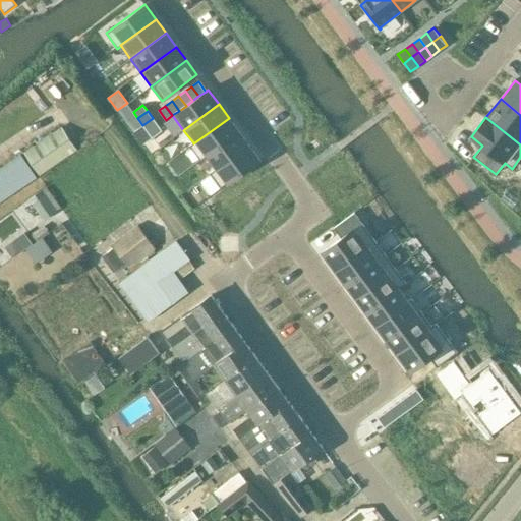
[(153,118),(142,125),(148,131),(157,124),(153,118)]
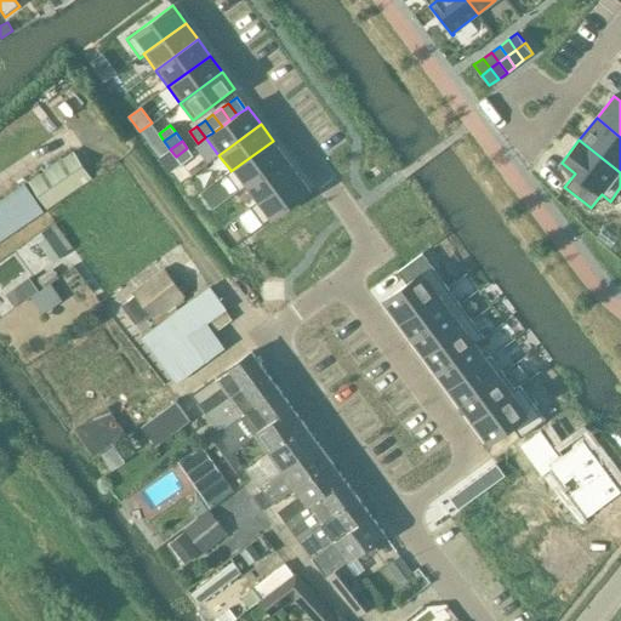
[(231,170),(226,174),(239,192),(248,186),(248,184),(285,157),(273,141),(231,171),(231,170)]
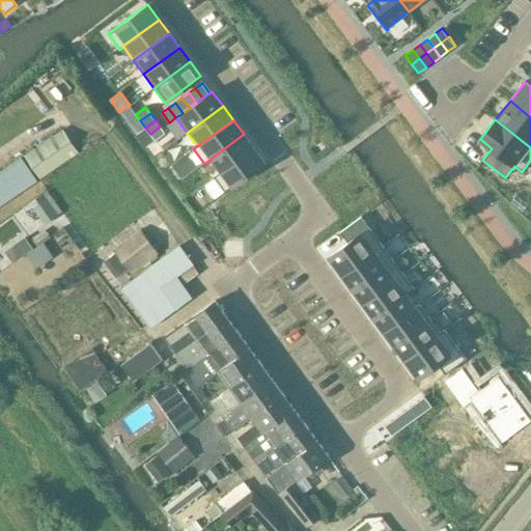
[(160,127),(150,134),(155,141),(165,134),(160,127)]
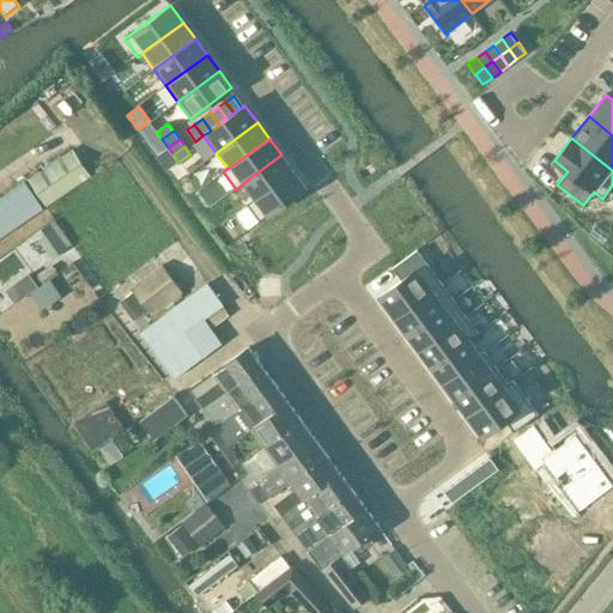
[(174,155),(168,147),(156,156),(167,171),(178,163),(174,155)]
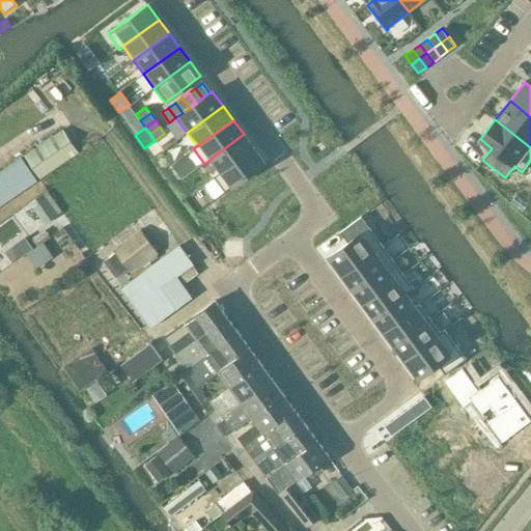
[(63,131),(25,157),(39,178),(78,152),(63,131)]
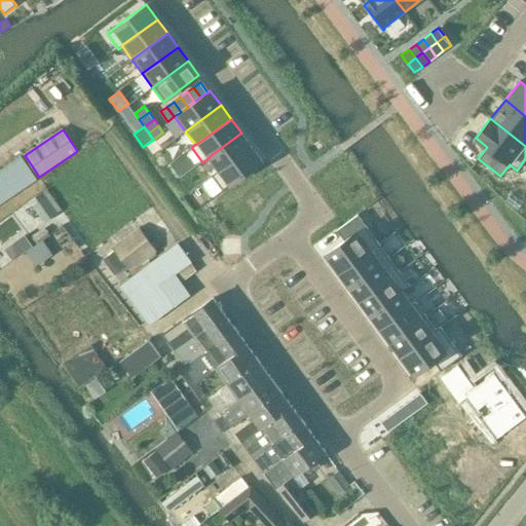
[(241,133),(210,156),(210,157),(219,170),(220,171),(252,147),(241,133)]
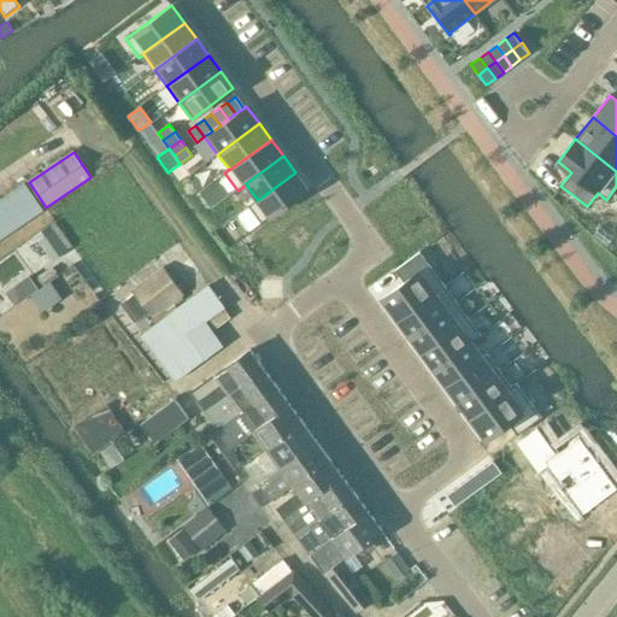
[(257,199),(248,205),(262,224),(307,189),(295,172),(258,200),(257,199)]
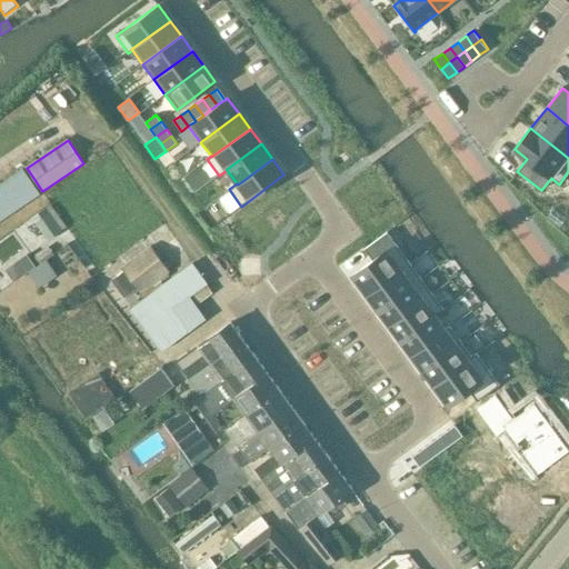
[(0,219),(40,193),(23,170),(0,186),(0,219)]
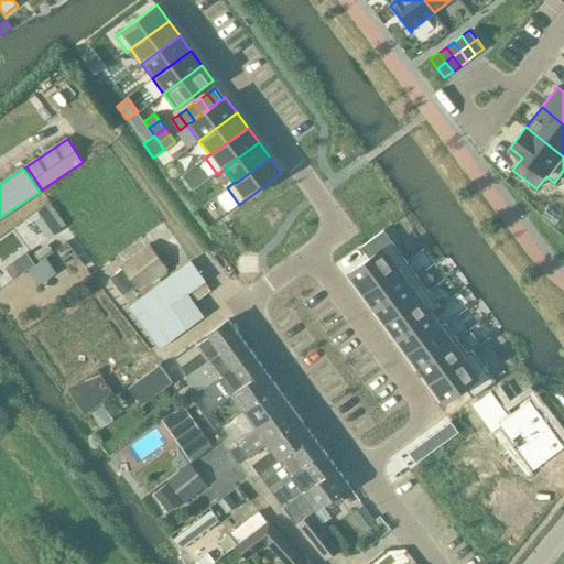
[(45,207),(32,216),(49,240),(62,230),(45,207)]
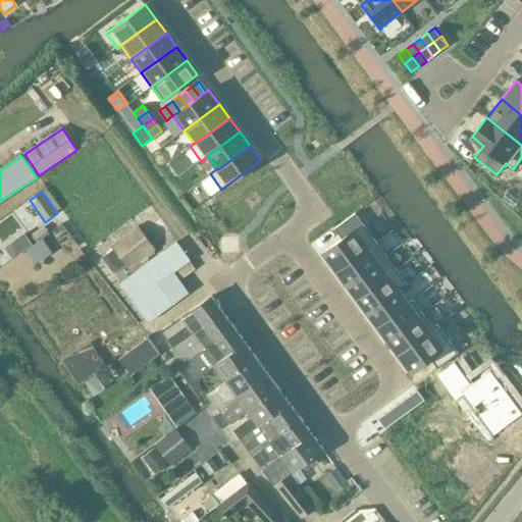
[(342,239),(323,252),(336,271),(376,242),(355,213),(334,228),(342,239)]
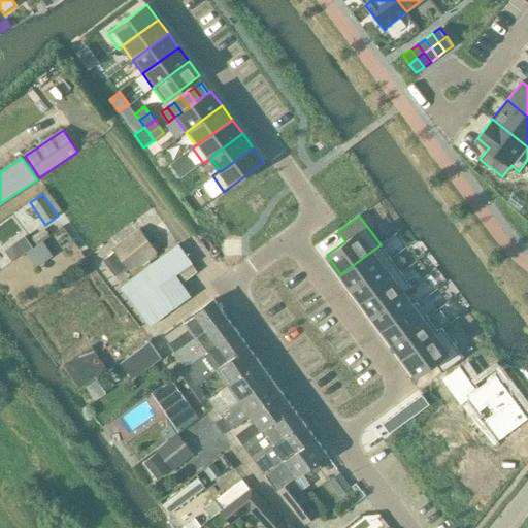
[(118,248),(103,259),(117,276),(131,265),(133,267),(158,248),(141,226),(117,245),(118,248)]
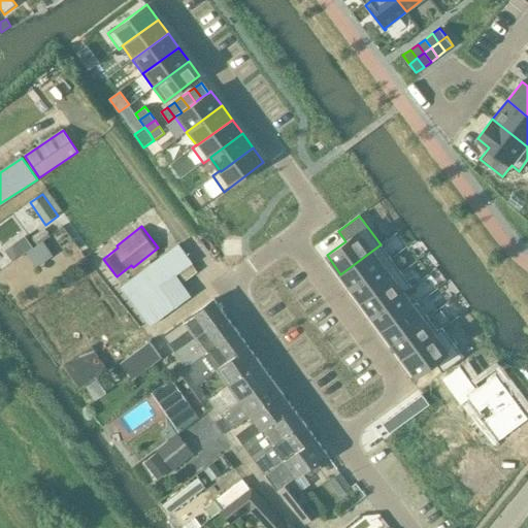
[(44,229),(33,237),(38,245),(51,237),(44,229)]
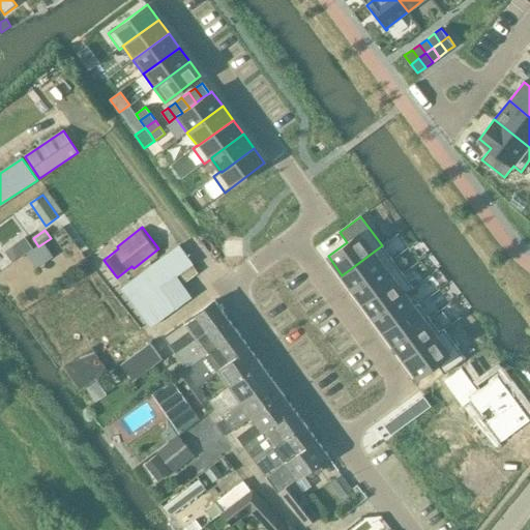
[(178,245),(121,286),(150,327),(174,310),(159,289),(176,276),(193,265),(178,245)]
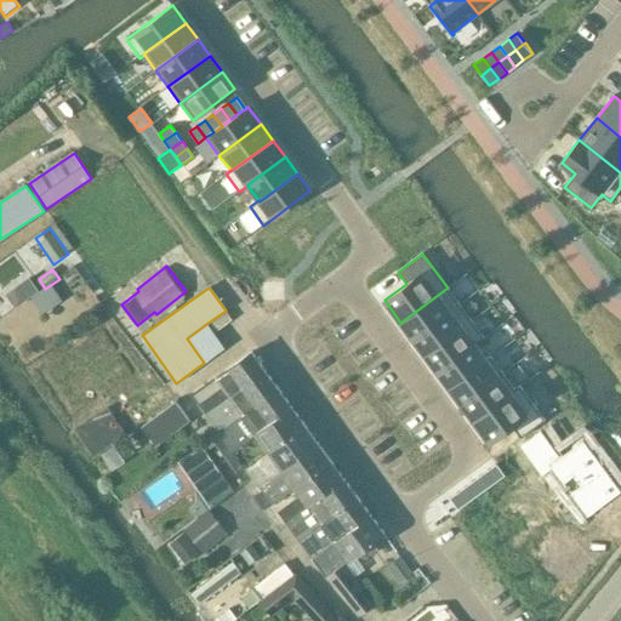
[(448,288),(400,323),(412,339),(460,305),(448,288)]
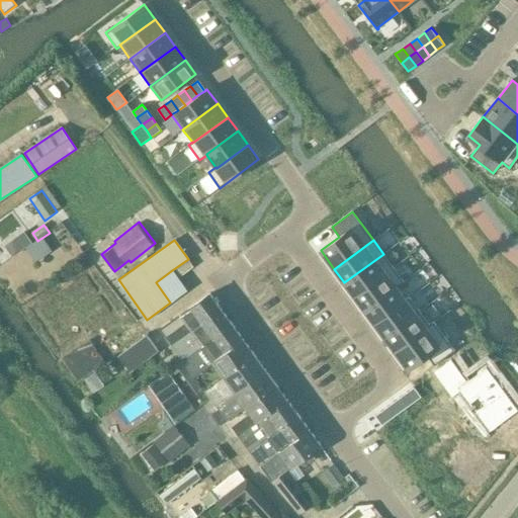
[(383,254),(344,282),(354,296),(394,267),(383,254)]
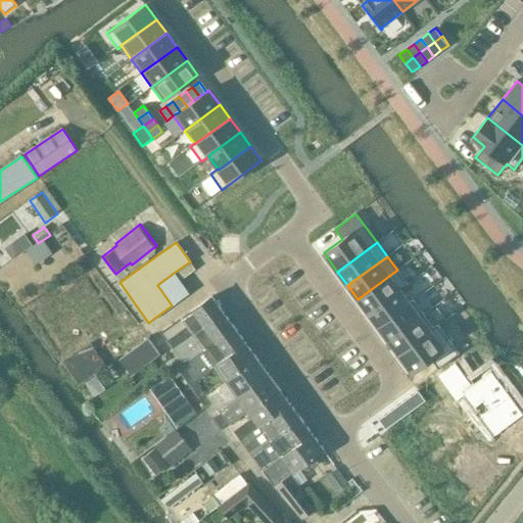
[(190,262),(174,273),(179,281),(193,271),(195,269),(190,262)]
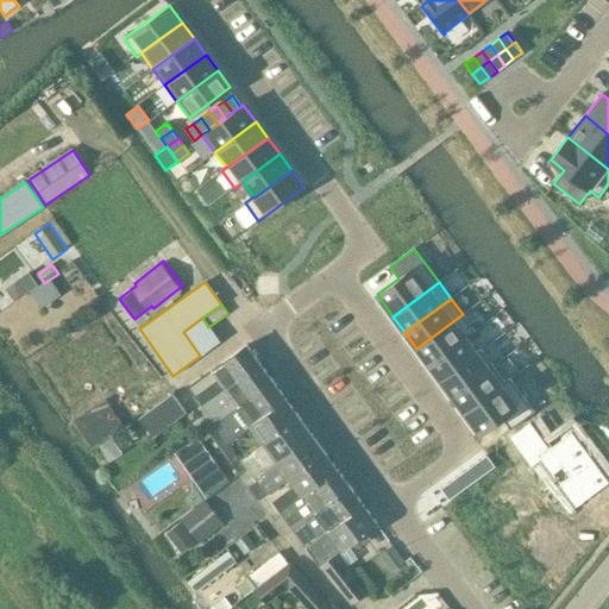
[(463,314),(416,349),(428,364),(465,337),(466,338),(475,332),(463,314)]
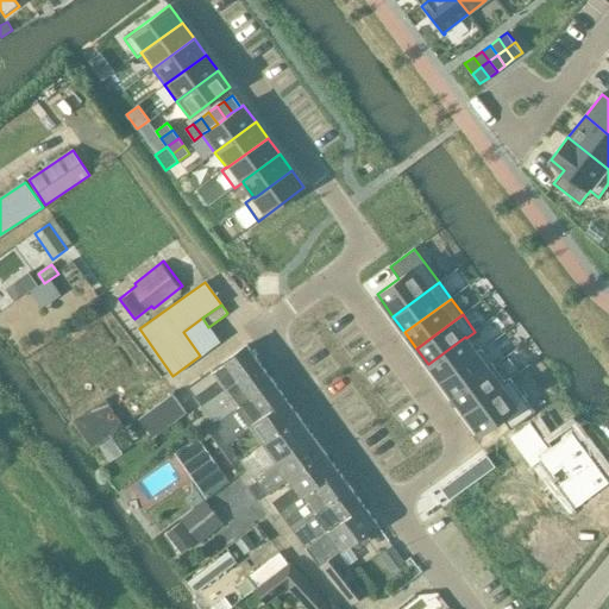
[(105,321),(42,364),(73,412),(137,369),(105,321)]
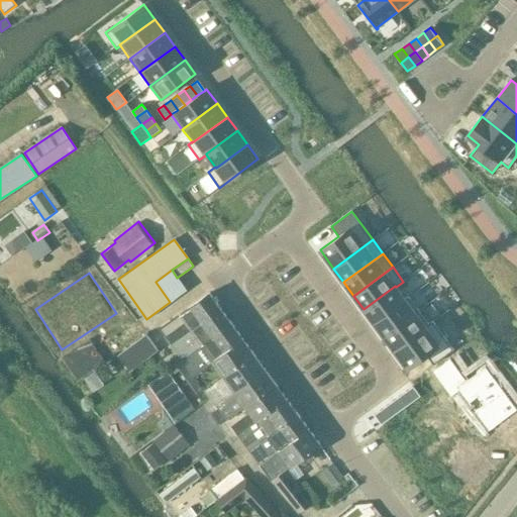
[(395,286),(364,309),(374,323),(405,300),(404,299),(396,287),(395,286)]
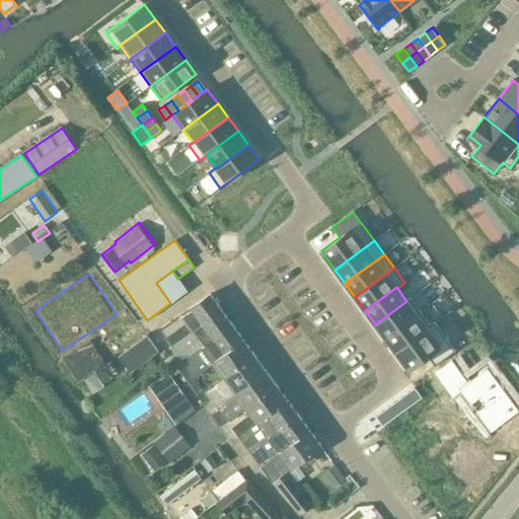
[(180,316),(161,329),(166,338),(172,345),(222,310),(213,297),(212,296),(210,294),(180,316)]
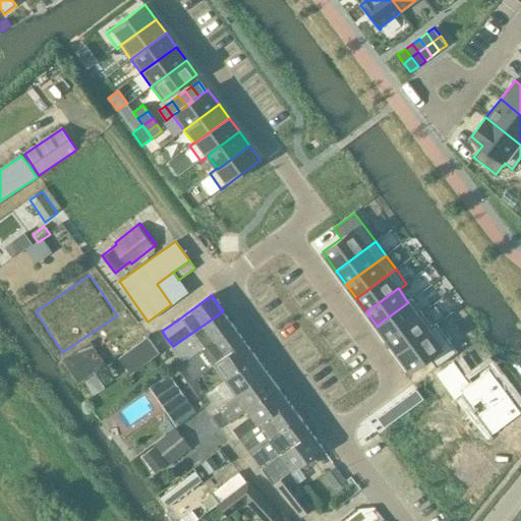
[(408,302),(377,326),(387,339),(422,313),(411,298),(407,301),(408,302)]
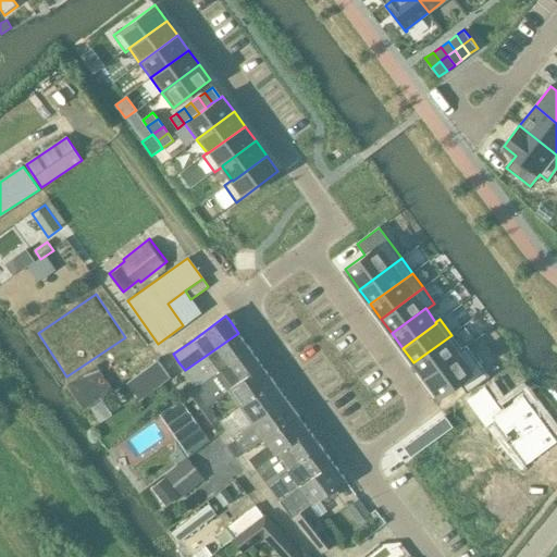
[(238,333),(185,370),(198,387),(218,373),(250,348),(238,333)]
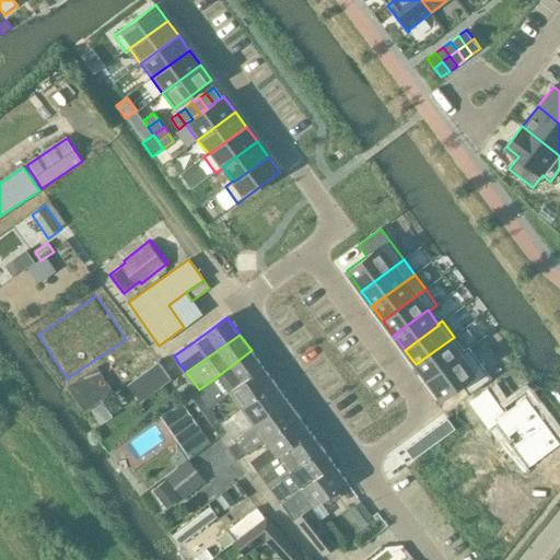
[(454,337),(416,364),(427,380),(465,351),(464,350),(454,337)]
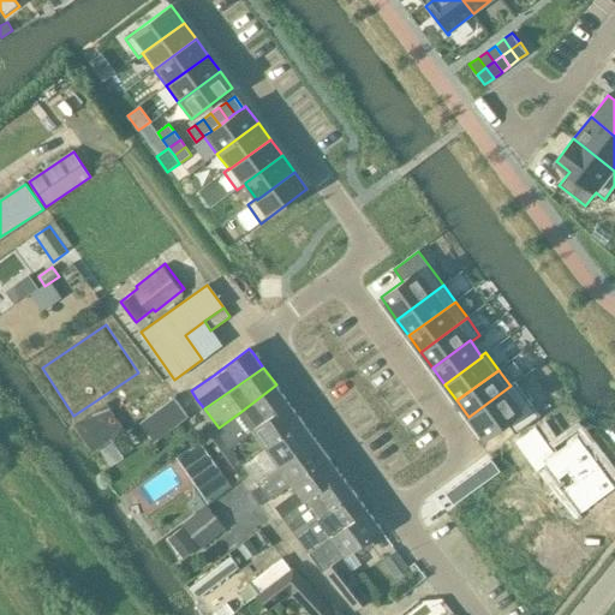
[(511,386),(469,417),(485,439),(507,422),(515,434),(541,416),(514,382),(509,384),(511,386)]
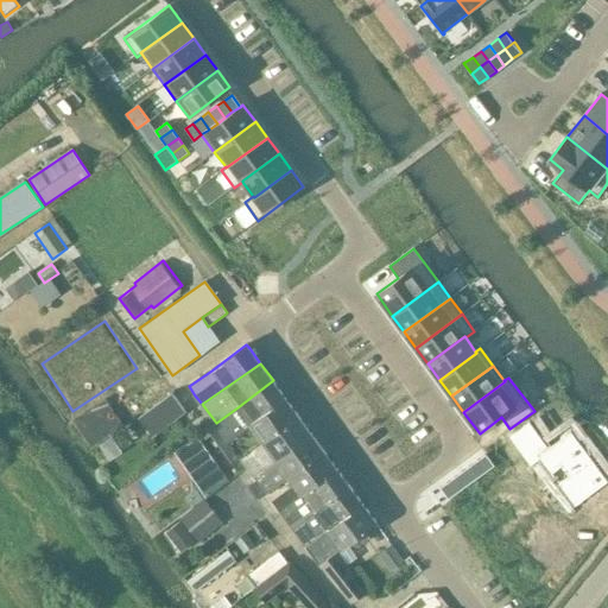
[(240,411),(219,428),(228,441),(251,424),(286,398),(274,382),(273,381),(273,380),(238,407),(240,411)]
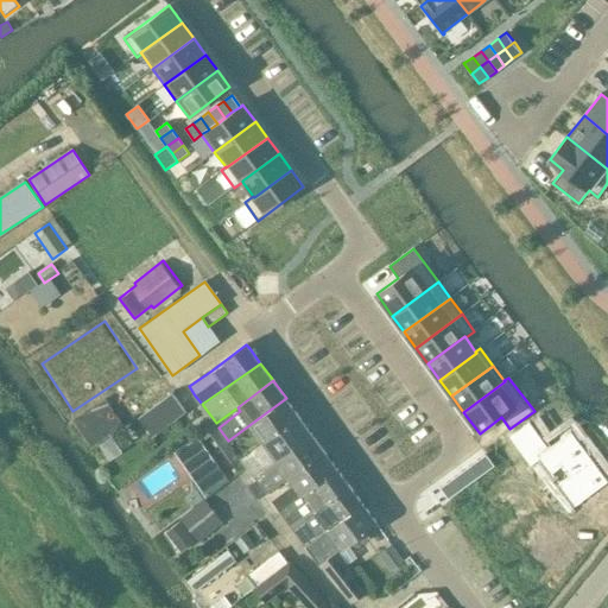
[(172,393),(139,418),(153,437),(187,411),(172,393)]
